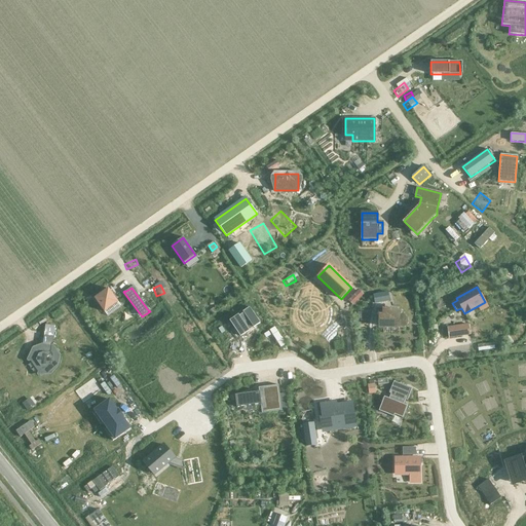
[(110,289),(97,298),(106,311),(119,302),(110,289)]
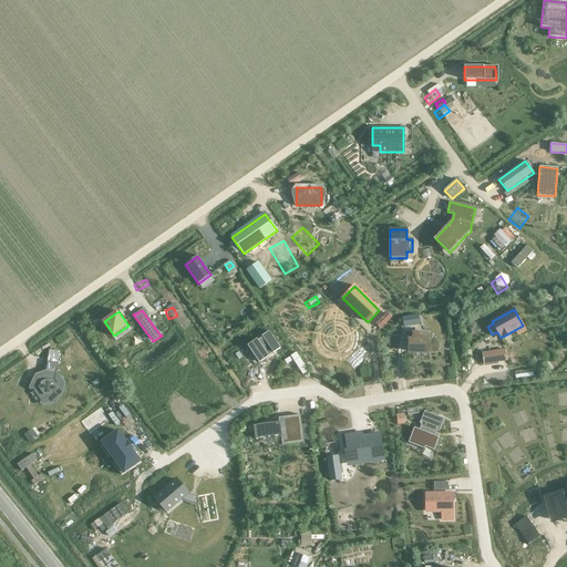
[(391,318),(387,313),(380,320),(385,325),(391,318)]
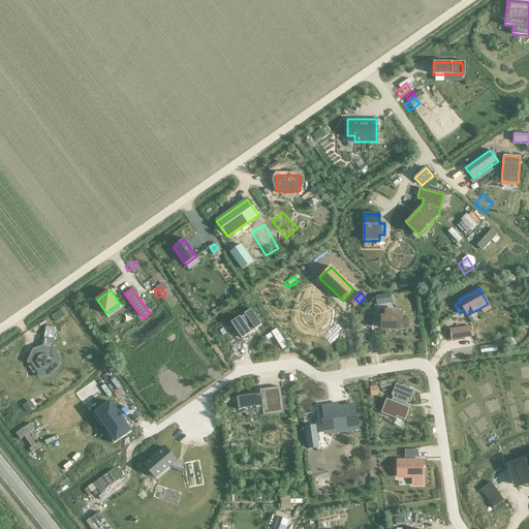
[(240,316),(230,322),(242,339),(251,333),(249,331),(253,328),(255,330),(261,324),(250,309),(244,313),(245,315),(241,318),(240,316)]
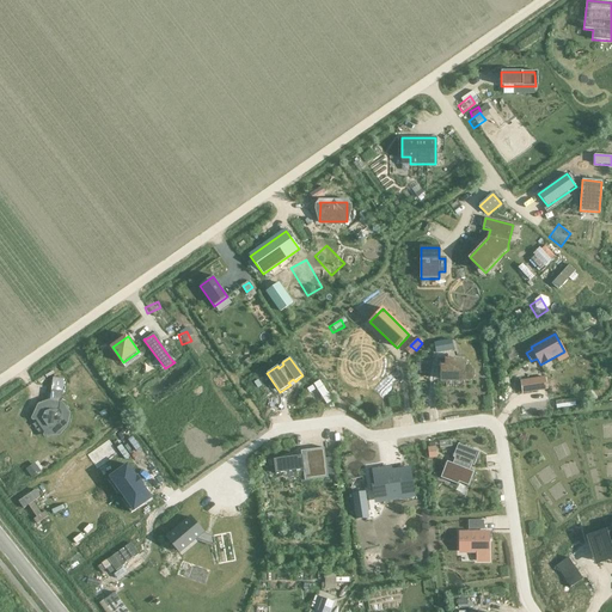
[(446,361),(446,380),(470,380),(473,377),(473,371),(470,367),(464,367),(464,361),(446,361)]
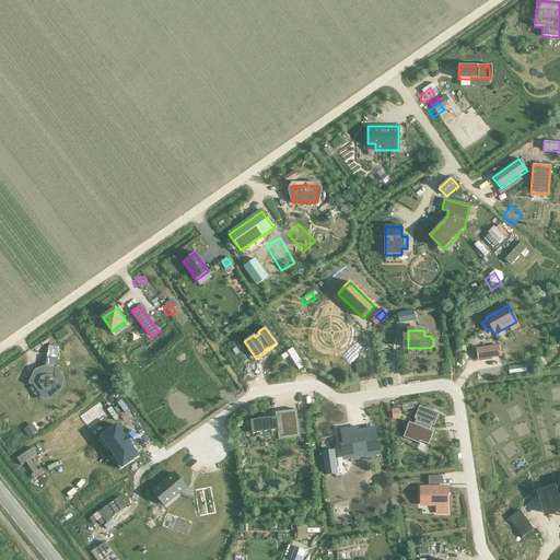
[(476,349),(478,360),(499,357),(498,346),(476,349)]
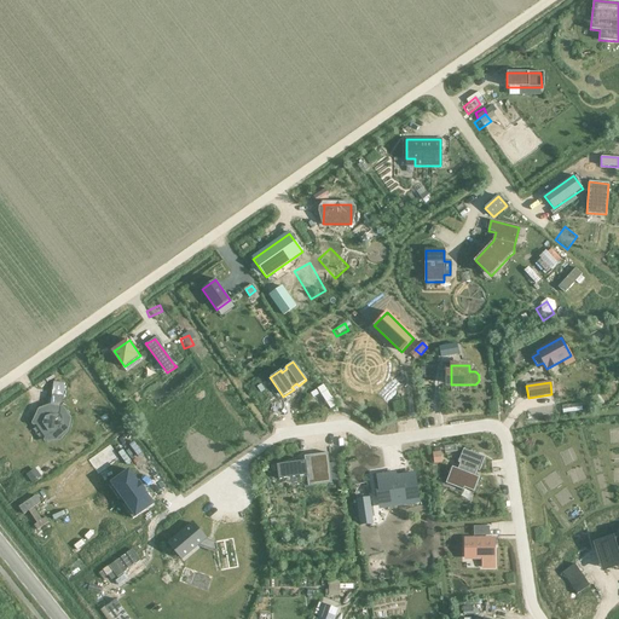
[(325,416),(333,412),(320,391),(307,398),(312,405),(317,403),(325,416)]
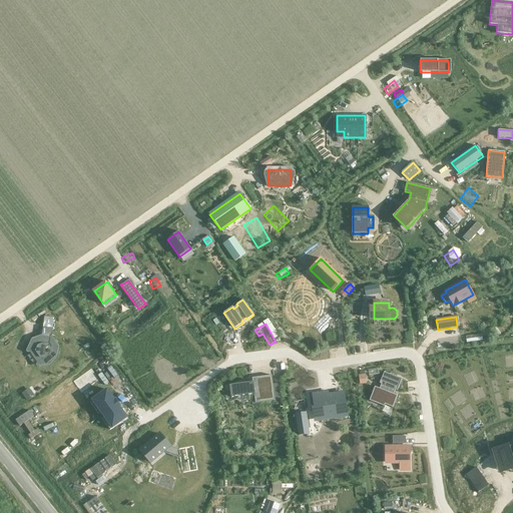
[(69,341),(80,358),(89,352),(77,336),(69,341)]
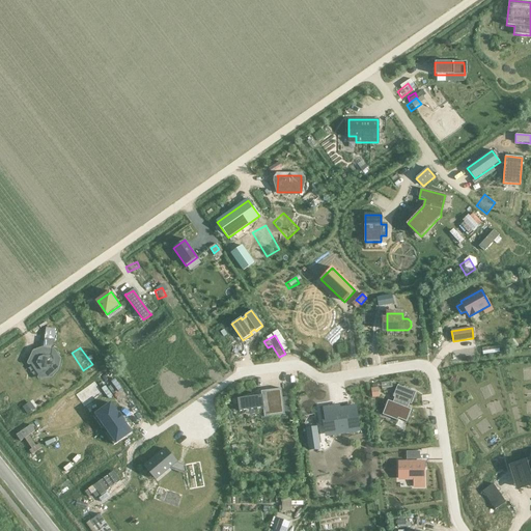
[(29,364),(34,364),(34,365),(39,372),(40,373),(39,378),(52,376),(57,369),(59,360),(53,351),(43,350),(34,353),(29,364)]
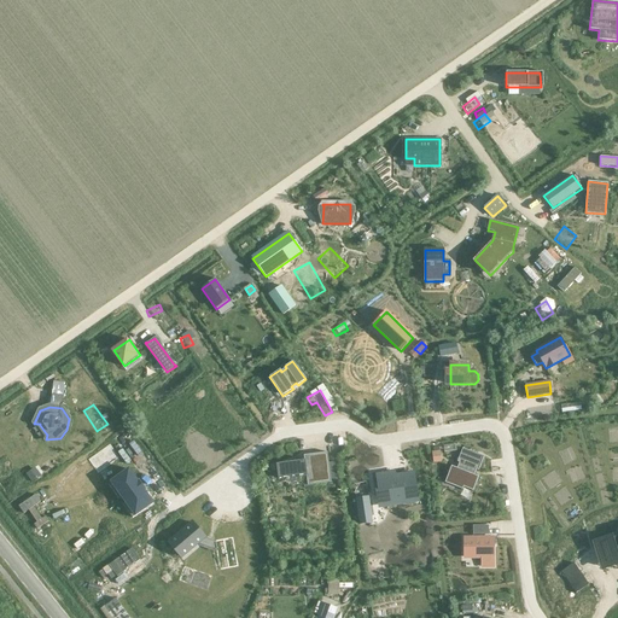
[(13,437),(3,442),(5,447),(16,442),(13,437)]
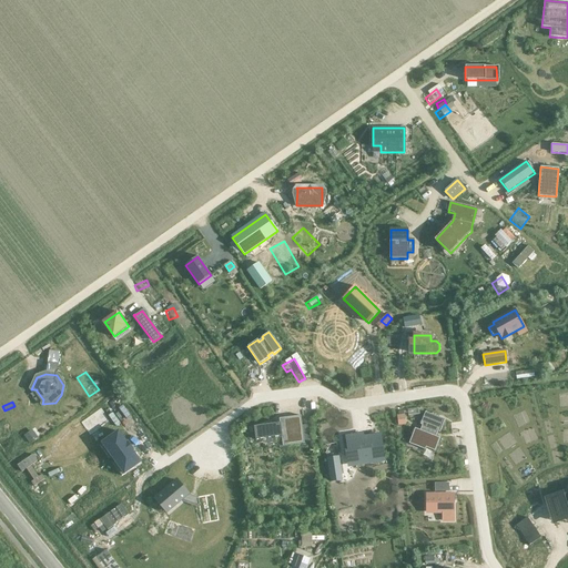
[(100,409),(80,424),(89,436),(109,422),(100,409)]
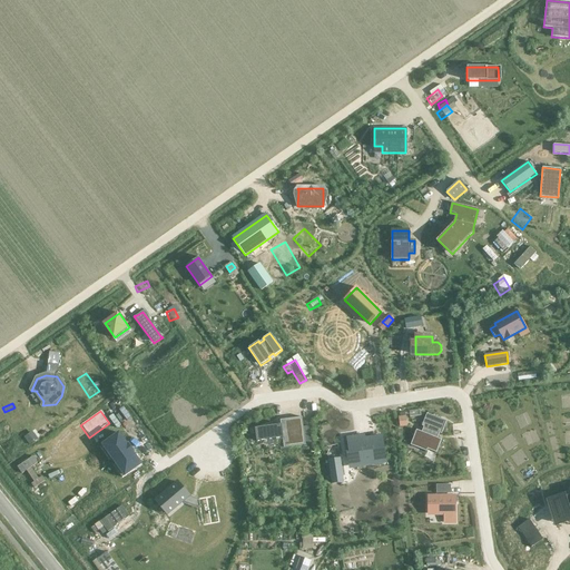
[(424,428),(422,432),(416,430),(411,445),(426,452),(428,450),(436,453),(442,440),(438,439),(440,433),(441,434),(446,421),(426,413),(422,426),(424,428)]
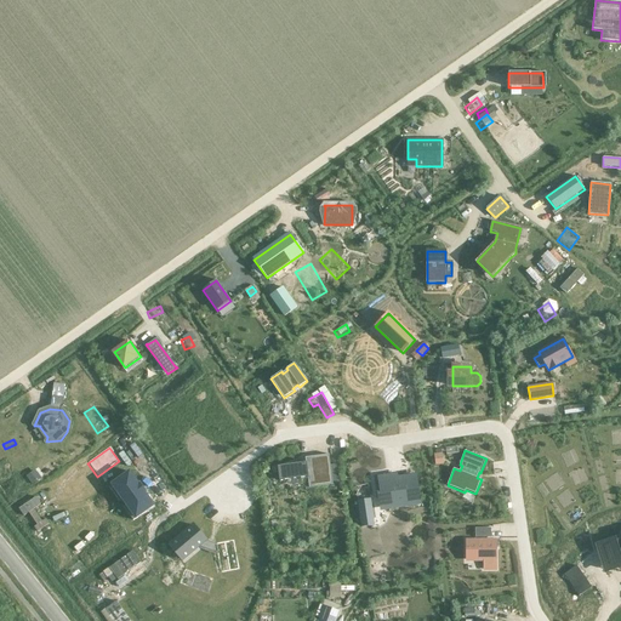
[(306,463),(272,467),(273,476),(279,474),(279,482),(308,478),(309,488),(332,485),(329,455),(306,457),(306,463)]
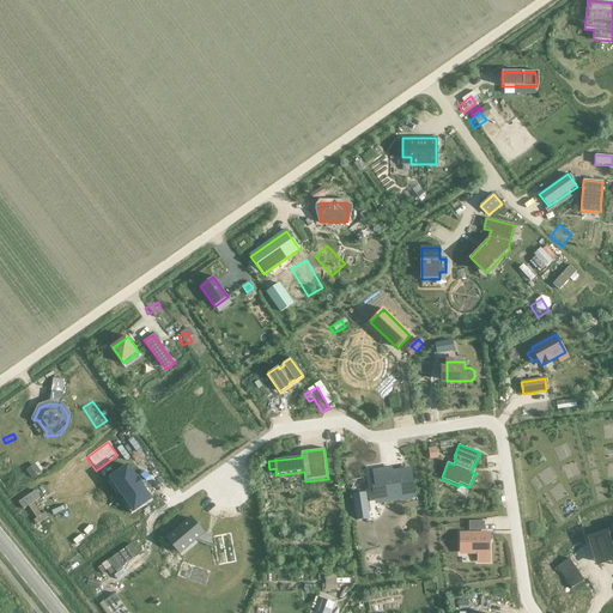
[(26,472),(31,479),(40,473),(35,466),(26,472)]
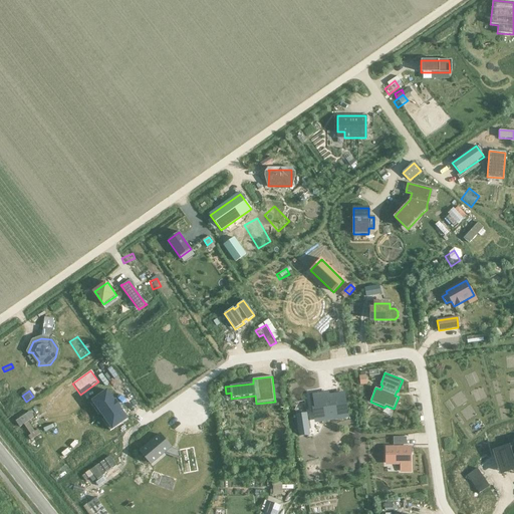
[(107,391),(90,403),(98,415),(100,413),(104,418),(102,420),(110,431),(127,419),(119,408),(120,408),(115,401),(114,402),(107,391)]
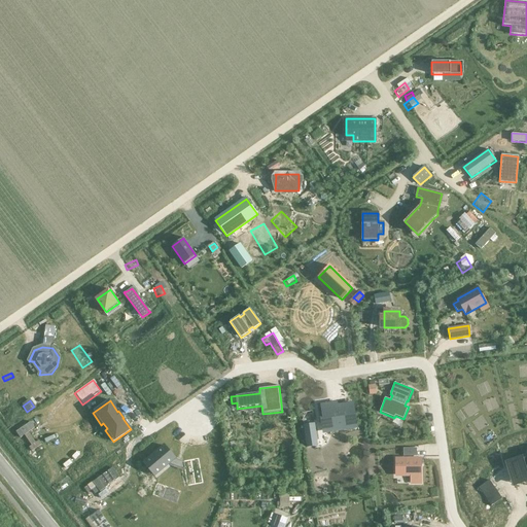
[(331,405),(321,406),(323,419),(321,420),(323,431),(335,429),(335,426),(346,425),(346,427),(356,426),(352,403),(331,407),(331,405)]
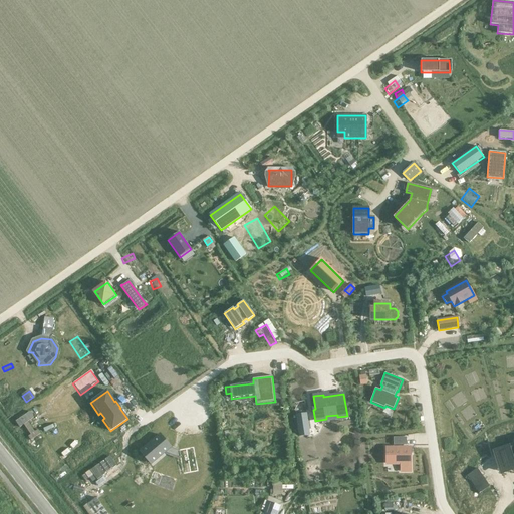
[(306,414),(296,415),(299,436),(309,435),(306,414)]
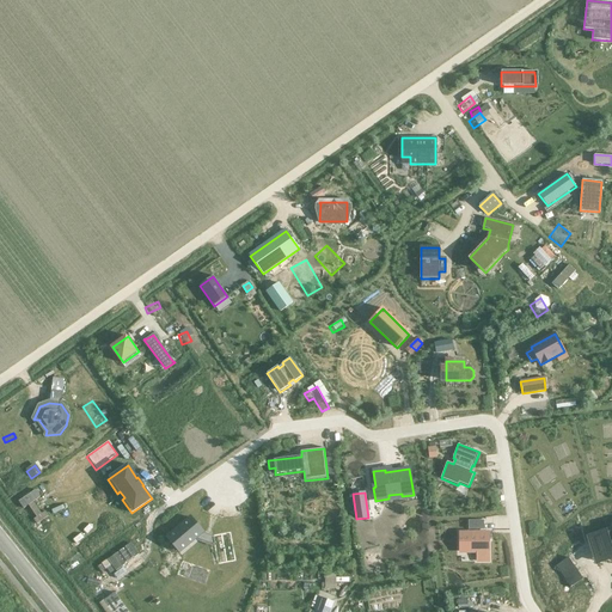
[(31,532),(49,522),(34,495),(16,503),(31,532)]
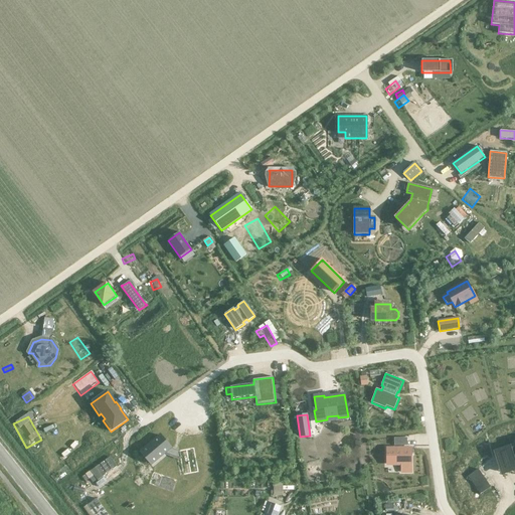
[(160,436),(141,453),(152,465),(166,453),(168,454),(172,455),(181,459),(180,453),(177,452),(175,451),(173,450),(170,449),(171,449),(160,436)]
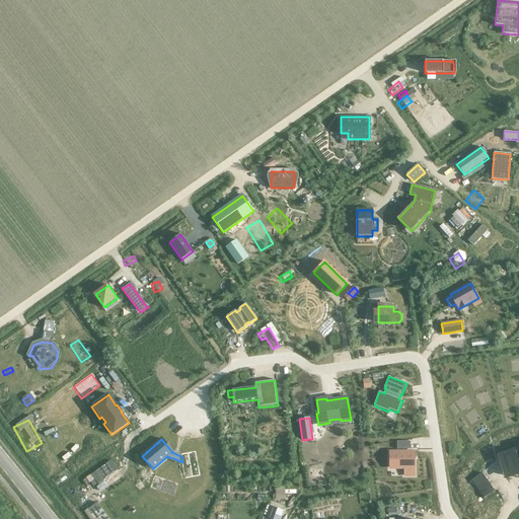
[(66,459),(72,455),(70,450),(63,454),(66,459)]
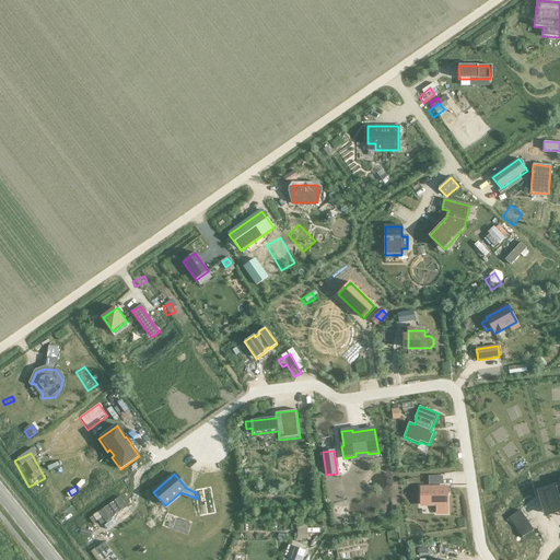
[(553,488),(539,492),(546,515),(559,510),(559,486),(553,488)]
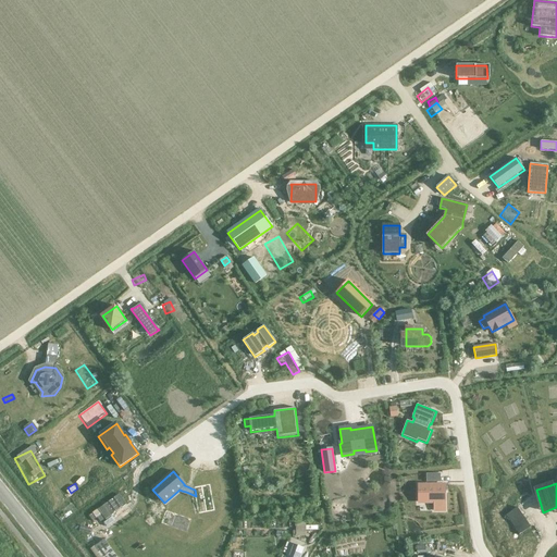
[(420,486),(420,503),(435,503),(435,510),(444,510),(444,486),(420,486)]
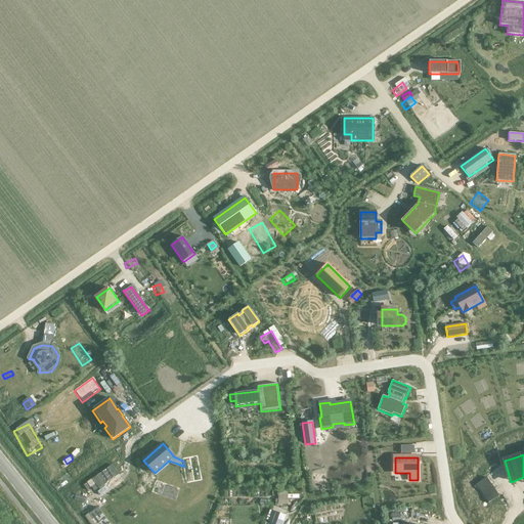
[(112,465),(87,483),(90,488),(95,484),(98,488),(99,489),(119,475),(112,465)]
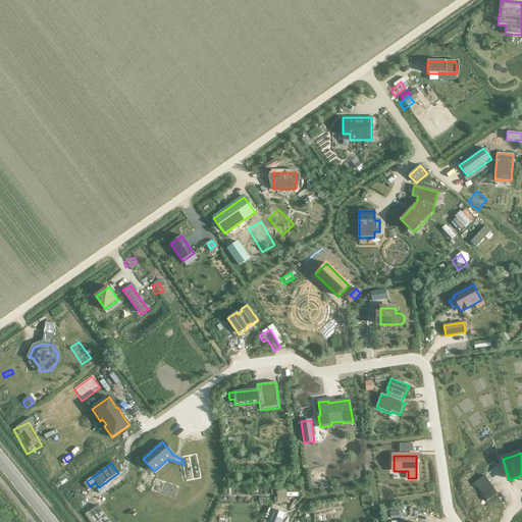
[(484,476),(474,483),(486,502),(497,494),(484,476)]
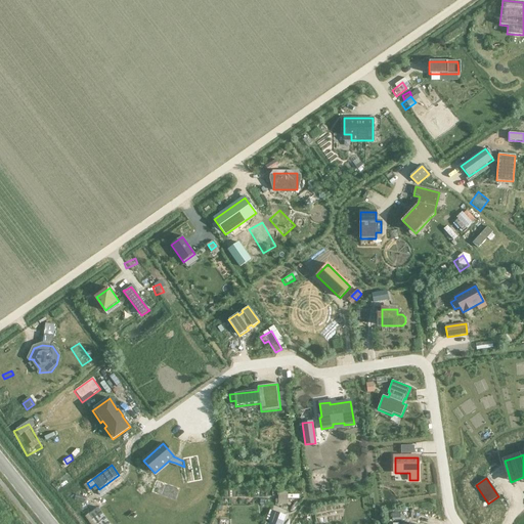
[(287,492),(278,492),(279,505),(288,505),(287,492)]
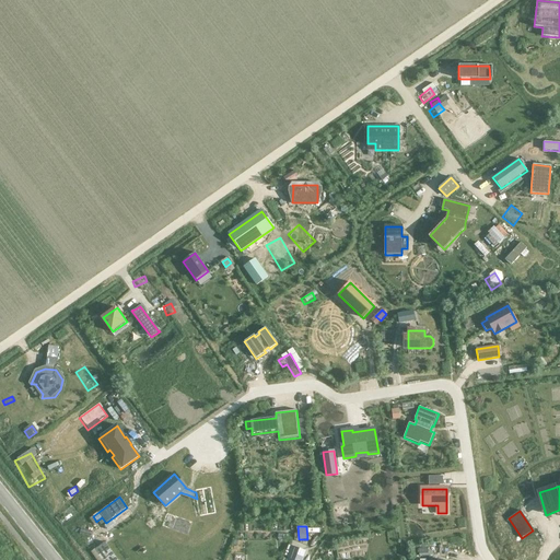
[(117,559),(105,543),(94,550),(101,559),(117,559)]
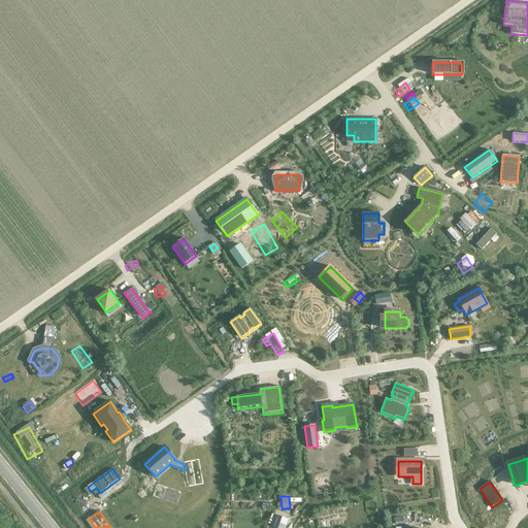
[(277,517),(272,527),(284,527),(287,521),(277,517)]
